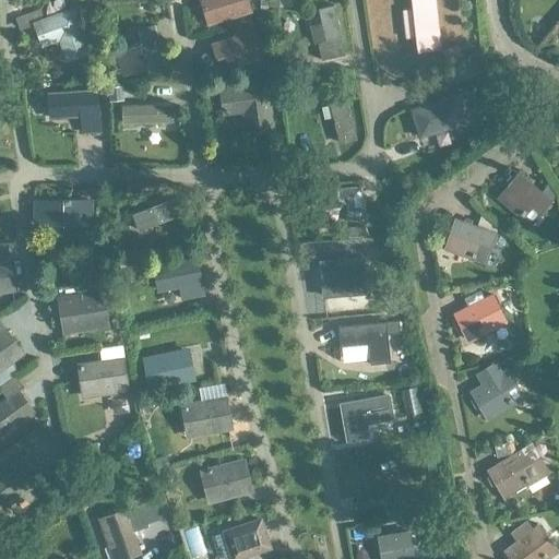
[(199,0),(207,27),(252,14),(247,0),(199,0)]
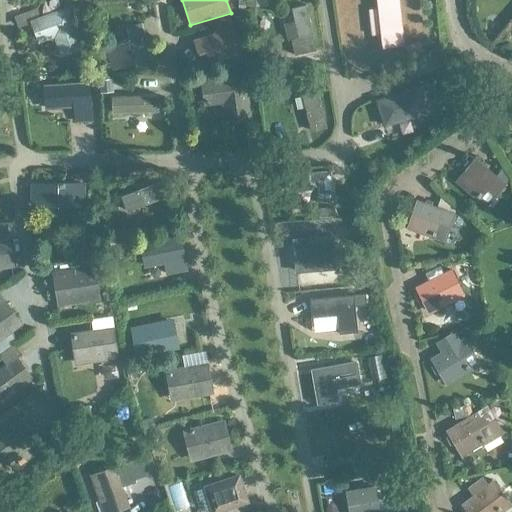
[(377,0),(383,48),(404,46),(399,0),(377,0)]
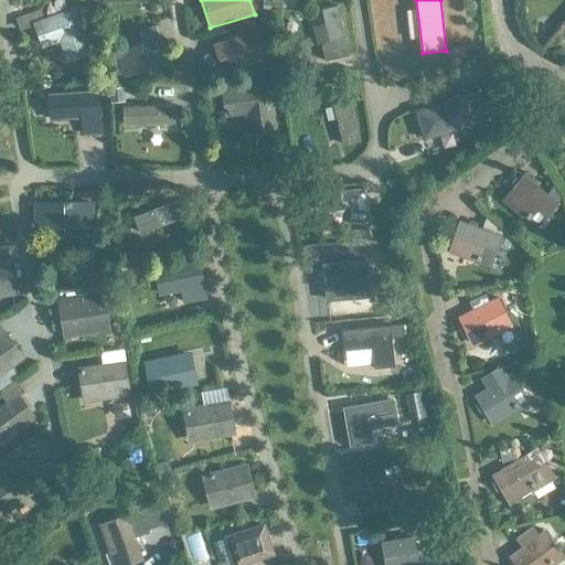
[(330,42),(322,43),(326,62),(350,56),(339,6),(322,9),(330,42)]
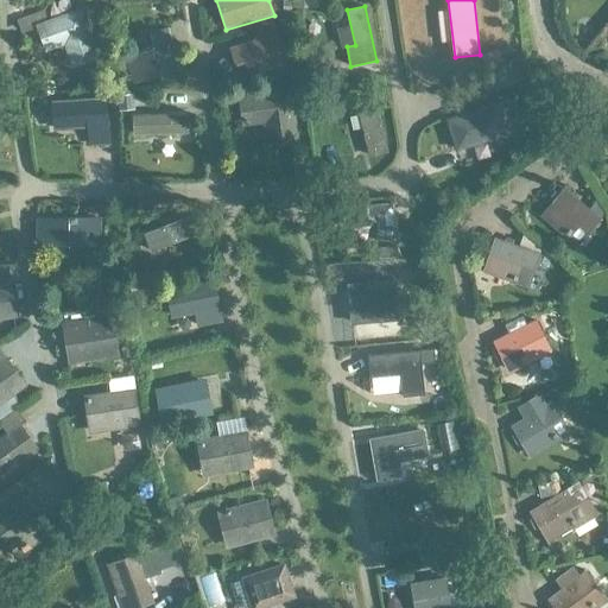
[(82,10),(42,24),(49,45),(68,38),(76,62),(99,54),(82,10)]
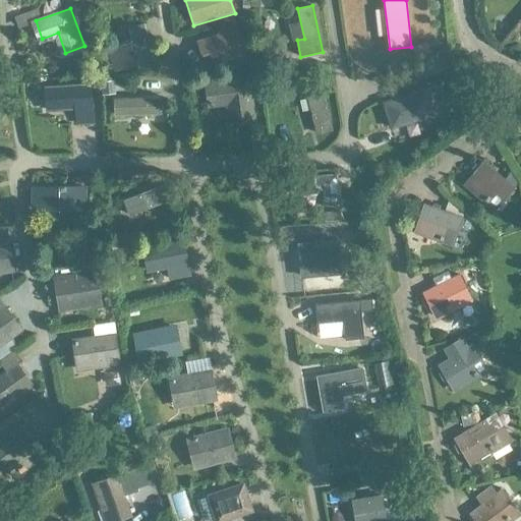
[(239,17),(242,25),(251,23),(249,14),(239,17)]
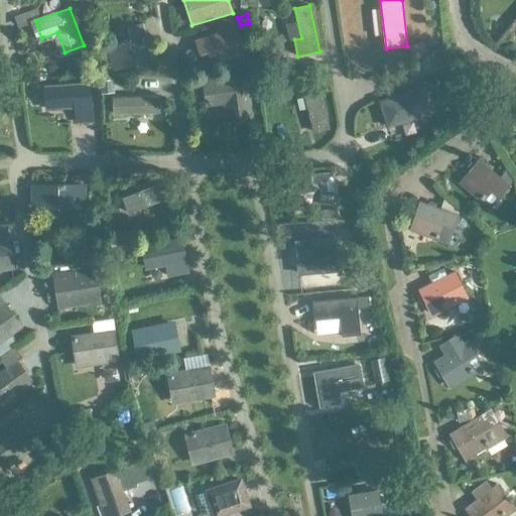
[(216,35),(195,41),(203,69),(243,56),(232,18),(212,23),(216,35)]
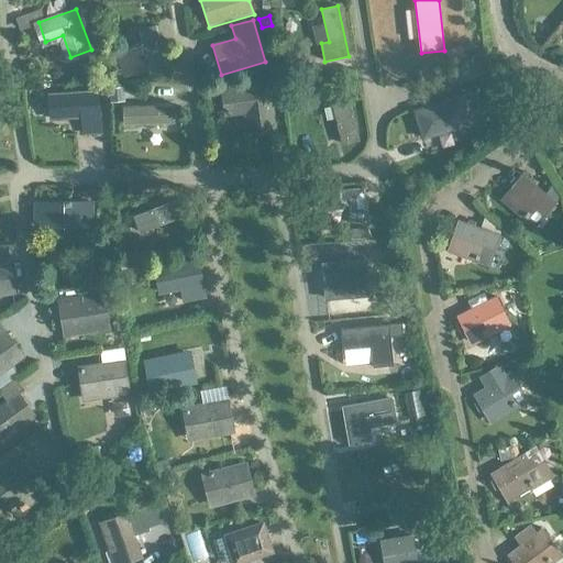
[(124,77),(150,69),(151,76),(169,70),(156,25),(139,30),(143,46),(118,53),(124,77)]
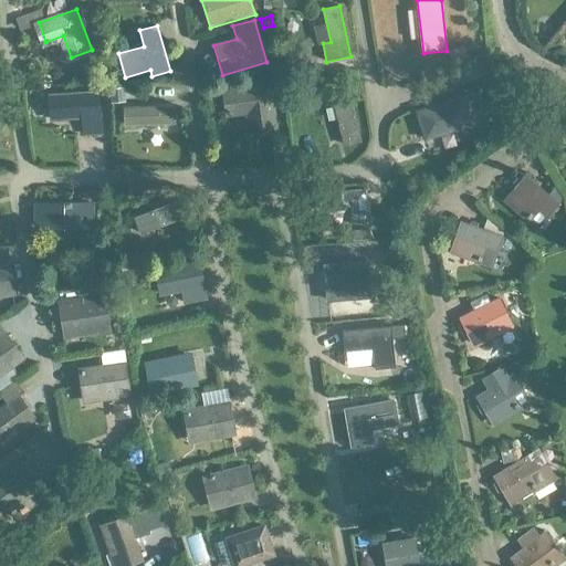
[(453,64),(468,58),(463,46),(449,53),(453,64)]
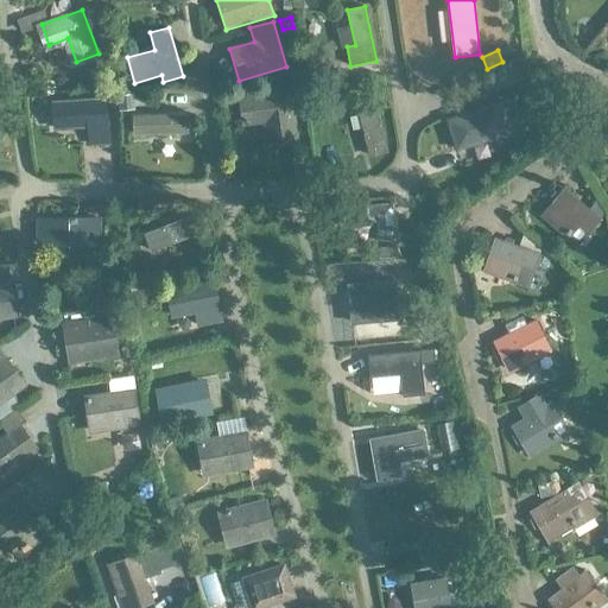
[(272,143),(272,144),(296,140),(291,109),(289,93),(244,99),(245,119),(244,120),(247,124),(249,122),(263,120),(263,122),(267,126),(270,125),(272,143)]
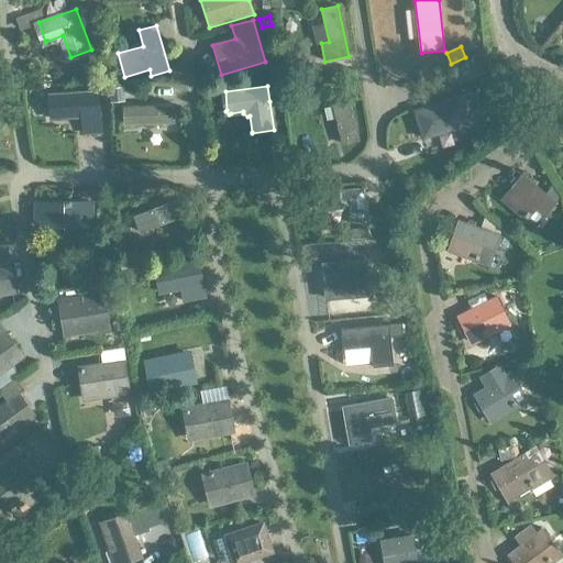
[(459,98),(412,112),(422,142),(470,127),(463,103),(478,99),(474,86),(456,91),(459,98)]
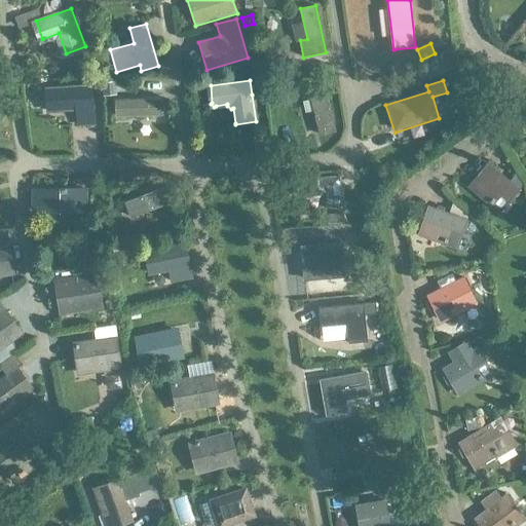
[(115,82),(103,84),(104,96),(117,95),(115,82)]
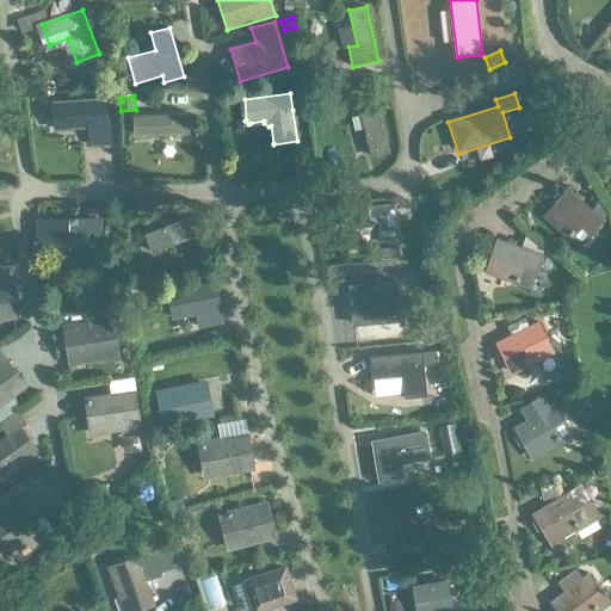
[(110,98),(53,103),(54,129),(88,127),(90,144),(111,143),(110,98)]
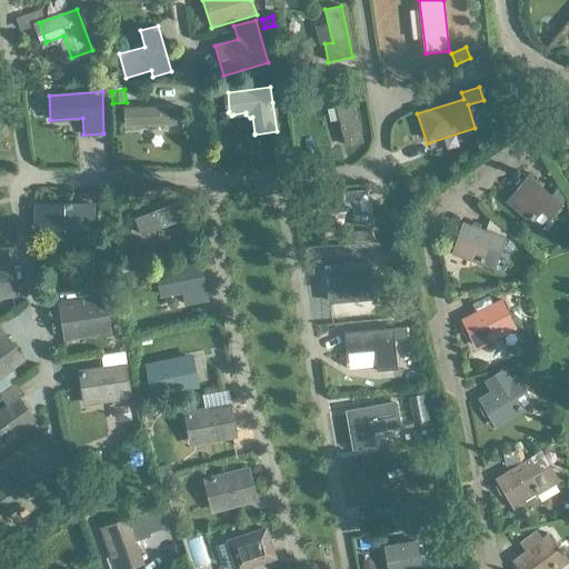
[(353,98),(335,102),(346,148),(365,143),(353,98)]
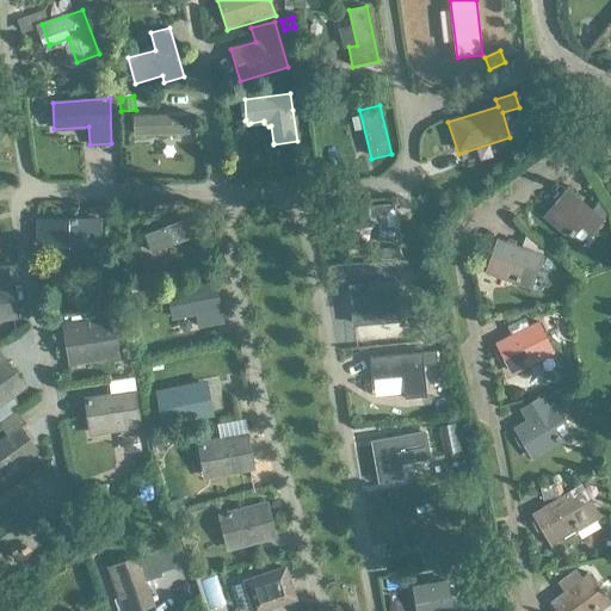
[(147,109),(141,129),(190,144),(197,125),(147,109)]
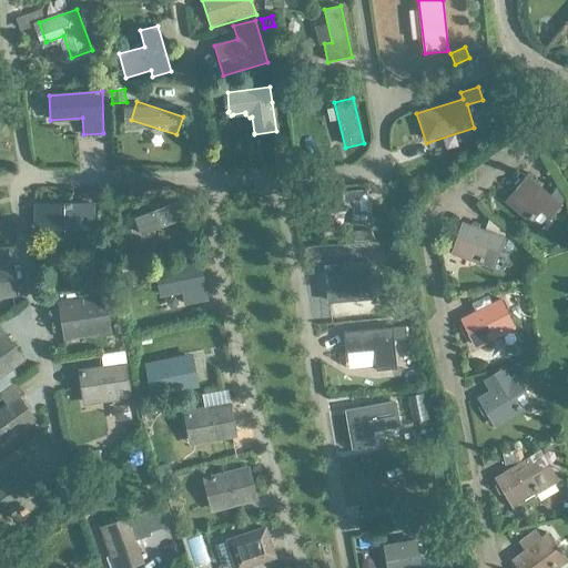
[(527,214),(531,217),(540,208),(550,216),(553,213),(554,214),(559,208),(558,208),(560,205),(549,196),(543,191),(527,176),(521,183),(519,181),(513,190),(514,191),(508,198),(518,208),(517,209),(526,216),(527,214)]
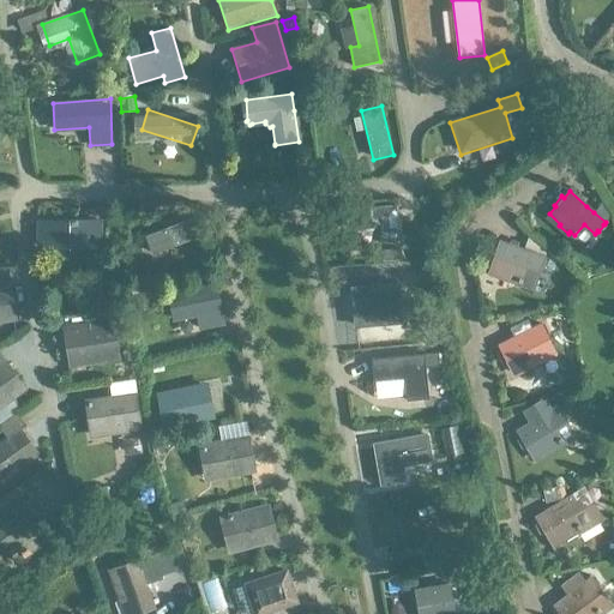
[(397,208),(345,211),(347,229),(379,228),(380,246),(399,245),(397,208)]
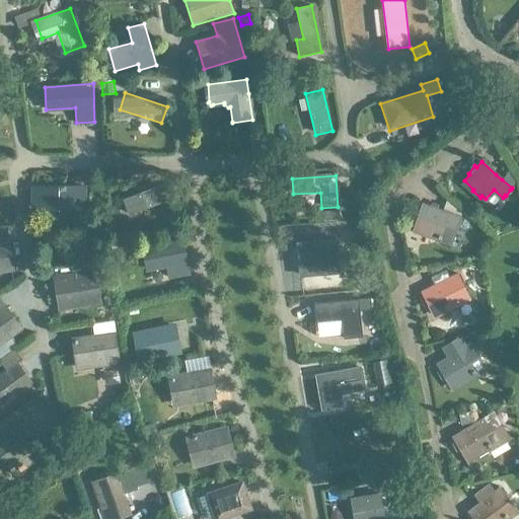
[(86,184),(34,186),(34,207),(86,206),(86,184)]
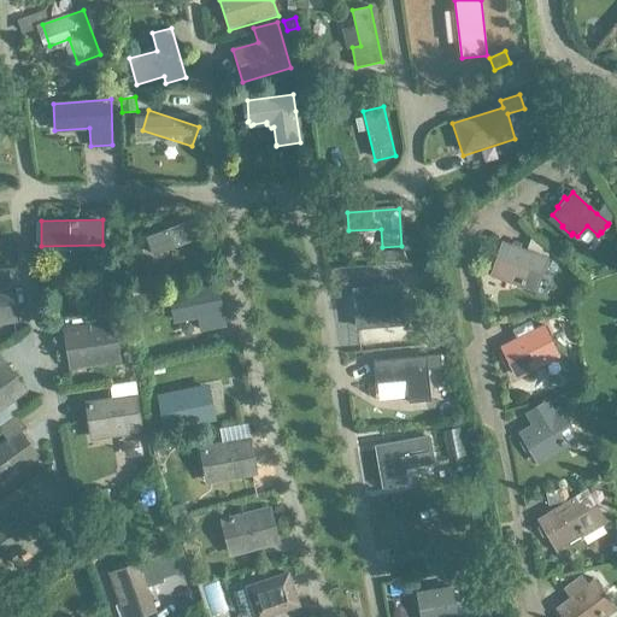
[(192,219),(146,236),(153,257),(200,239),(192,219)]
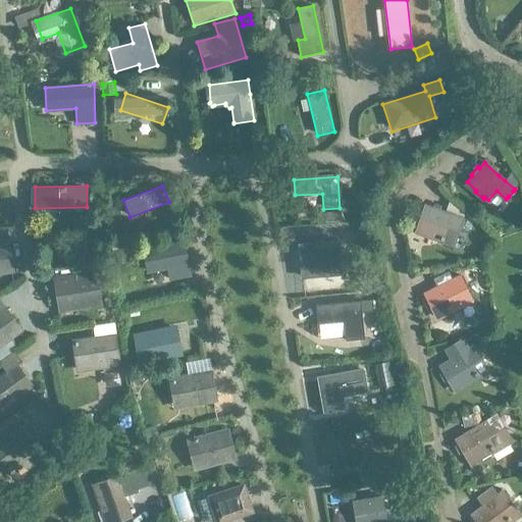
[(419,211),(416,219),(419,220),(416,228),(427,232),(427,235),(436,238),(436,236),(442,239),(448,226),(459,230),(460,228),(461,228),(464,220),(462,220),(464,214),(460,213),(450,203),(447,212),(425,204),(422,212),(419,211)]
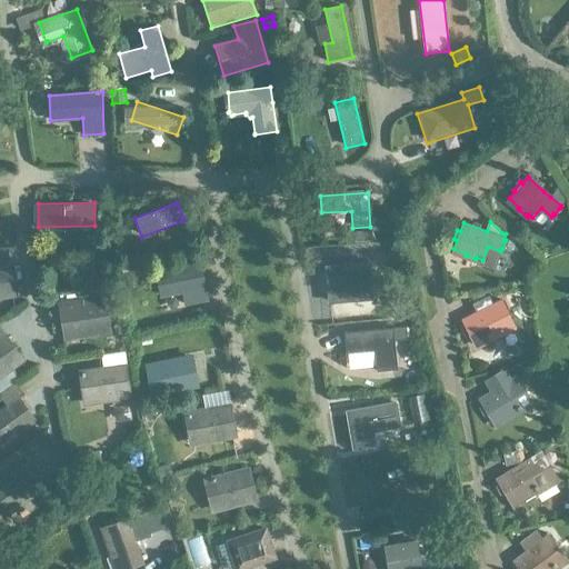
[(375,231),(353,232),(353,243),(375,243),(375,231)]
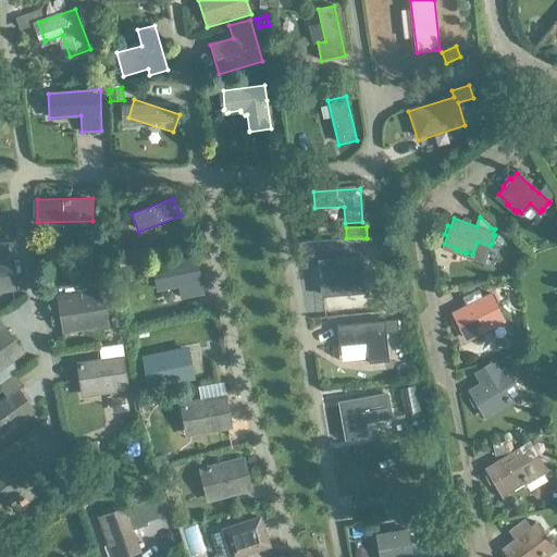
[(0,247),(0,295),(17,294),(10,246),(0,247)]
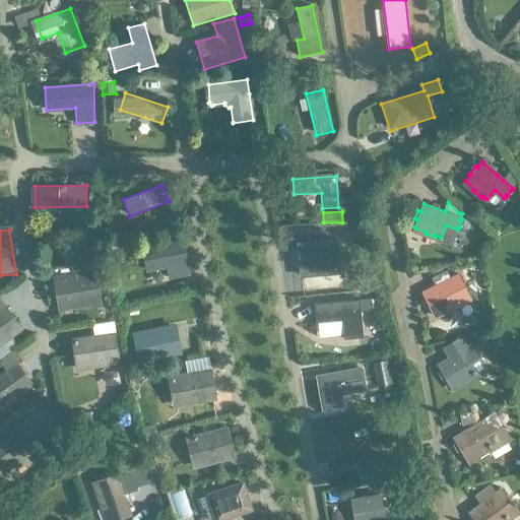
[(115,251),(132,244),(127,233),(110,239),(115,251)]
